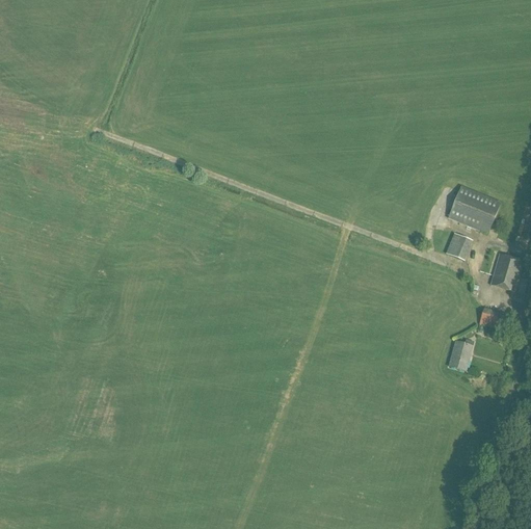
[(460,184),(447,217),(487,233),(501,201),(460,184)]
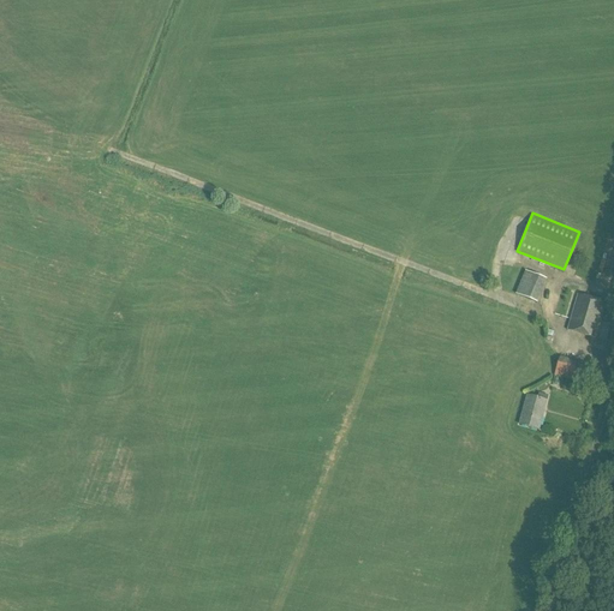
[(534,277),(524,298),(544,307),(554,286),(534,277)]
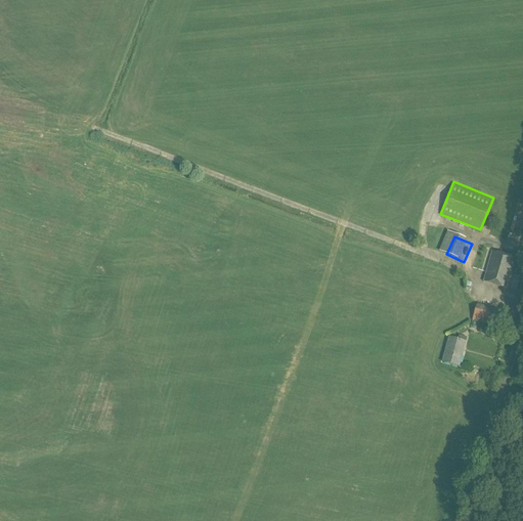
[(482,279),(507,286),(516,255),(491,249),(482,279)]
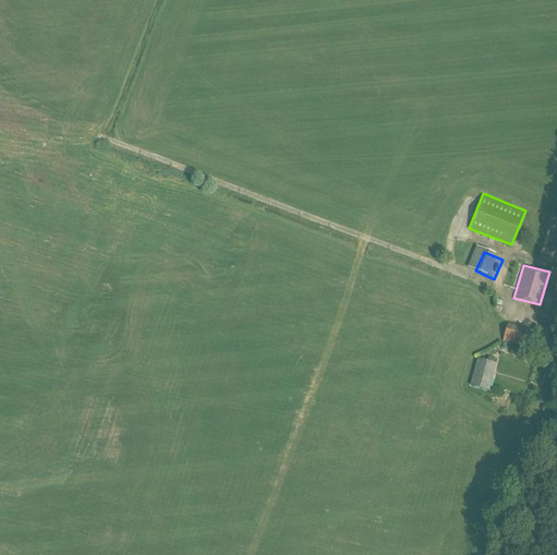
[(533,328),(508,321),(501,338),(528,346),(533,328)]
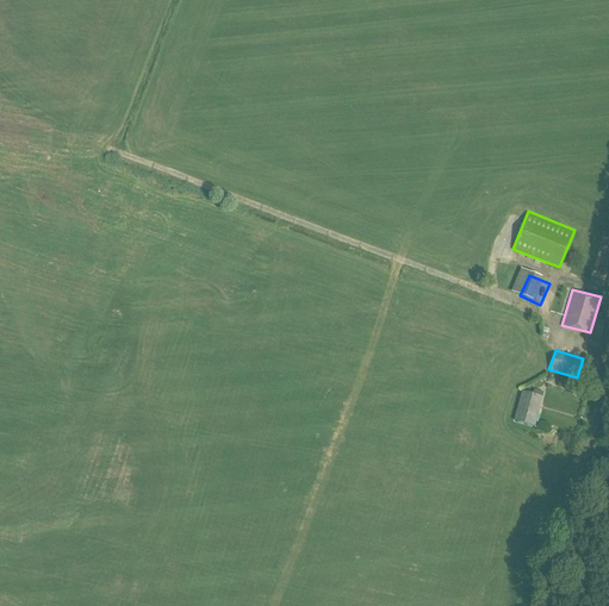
[(522,389),(514,418),(534,423),(541,394),(542,389),(534,387),(533,392),(522,389)]
